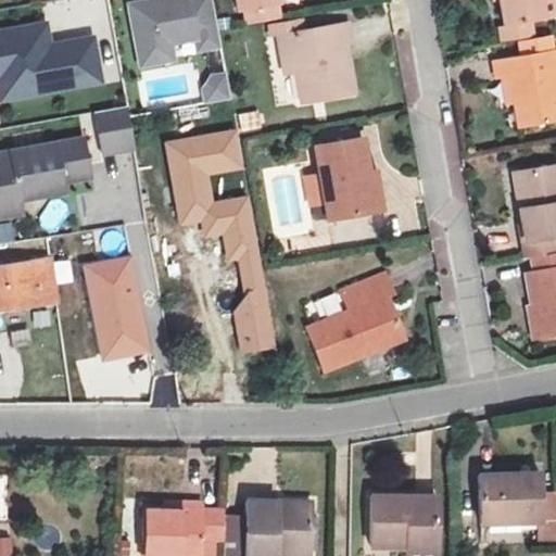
[(222,53),(210,0),(140,0),(125,3),(138,70),(222,53)]
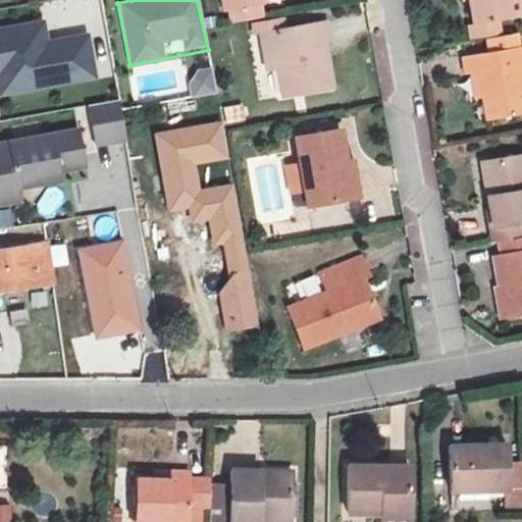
[(226,9),(256,4),(258,3),(257,0),(219,0),(221,9),(226,9)]
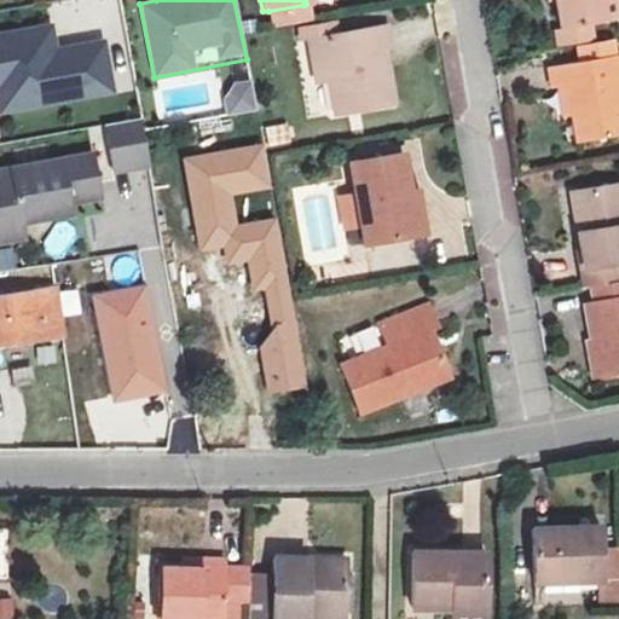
[(618,0),(553,0),(557,27),(585,22),(602,18),(602,17),(618,13),(618,0)]
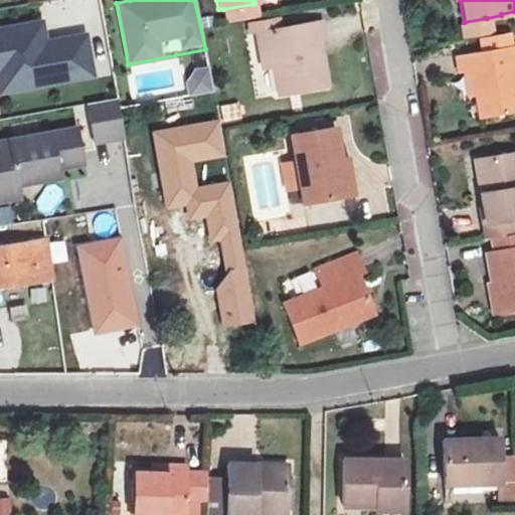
[(226,23),(254,17),(252,4),(223,9),(226,23)]
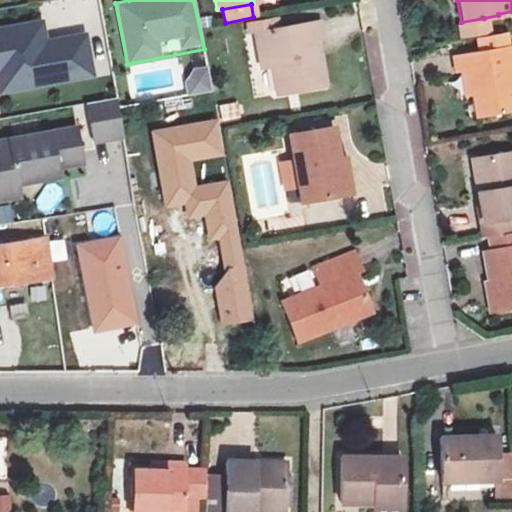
[(459,37),(487,32),(484,18),(461,22),(456,23),(459,37)]
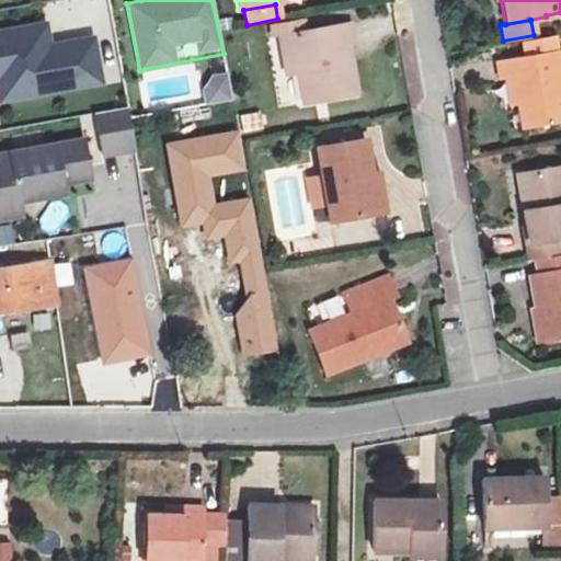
[(279,38),(304,34),(301,22),(271,26),(272,39),(279,38)]
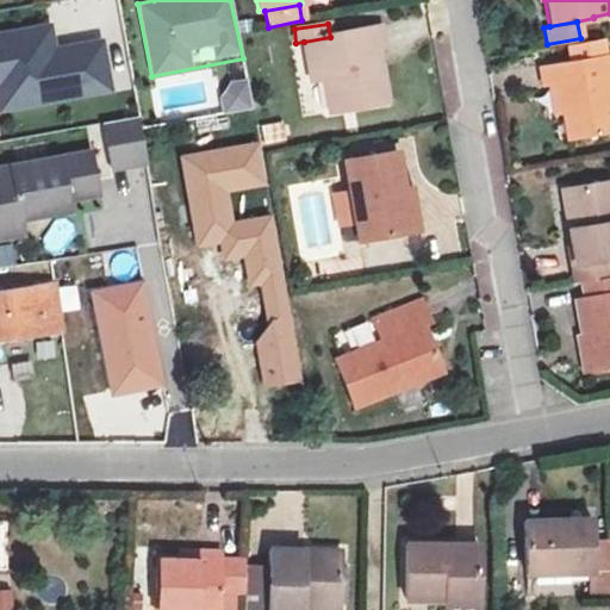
[(304,42),(311,82),(324,79),(331,114),(388,104),(381,66),(371,68),(368,50),(379,48),(383,48),(378,26),(330,37),(304,42)]
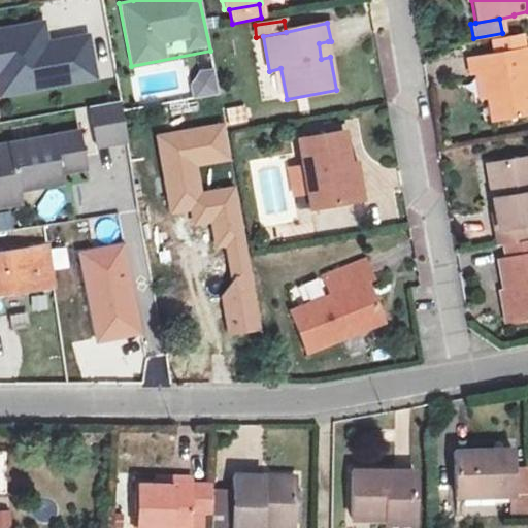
[(493,54),(523,48),(520,35),(491,40),(493,54)]
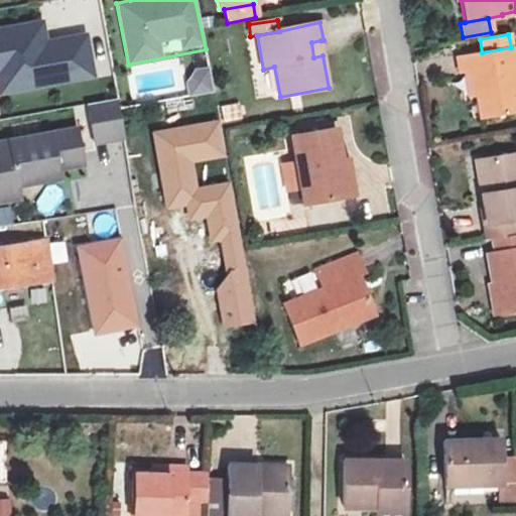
[(323,55),(320,40),(311,42),(313,57),(323,55)]
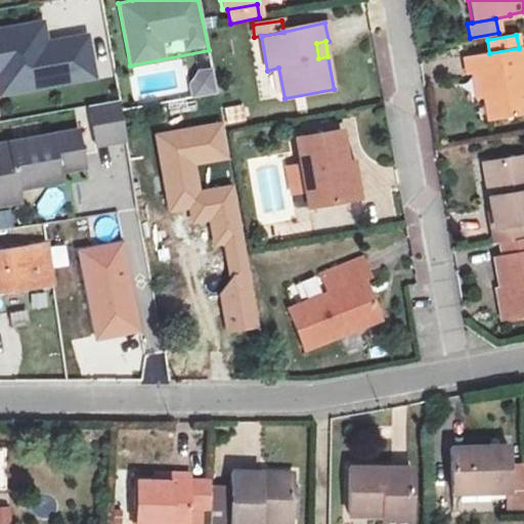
[(489,87),(495,119),(523,114),(523,47),(519,48),(489,53),(464,58),(467,76),(471,76),(474,90),(489,87)]
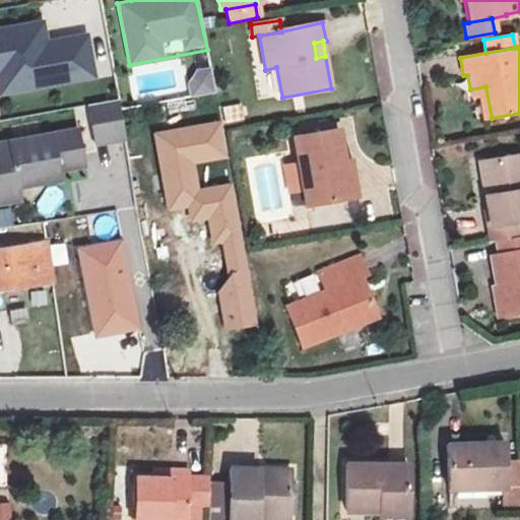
[(0,55),(0,123),(75,118),(69,50),(0,55)]
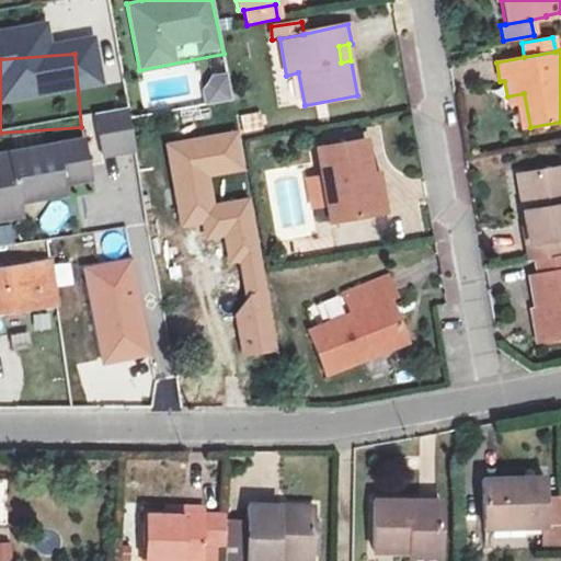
[(203,75),(205,104),(230,102),(228,72),(203,75)]
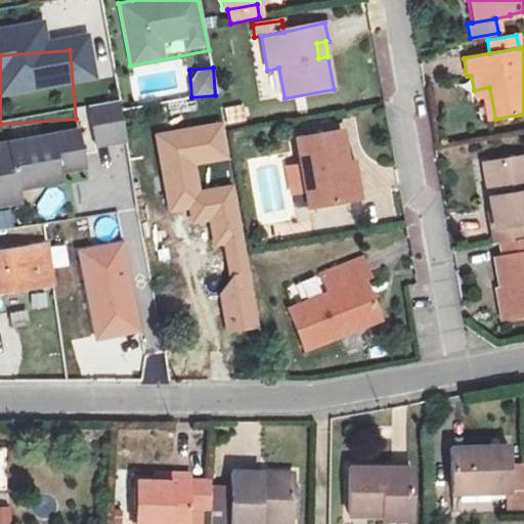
[(495,119),(489,87),(474,90),(476,101),(484,99),(487,121),(495,119)]
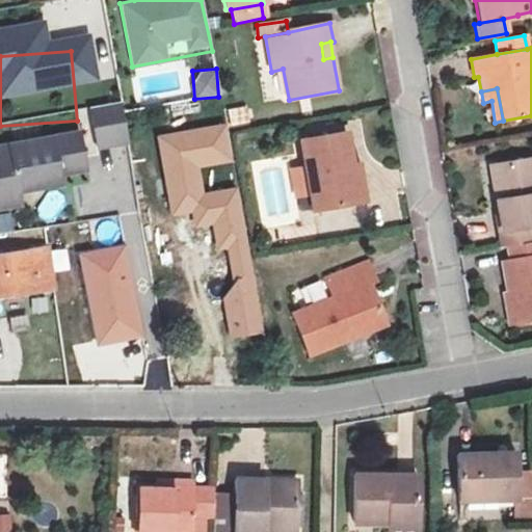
[(91,108),(97,148),(127,143),(122,104),(91,108)]
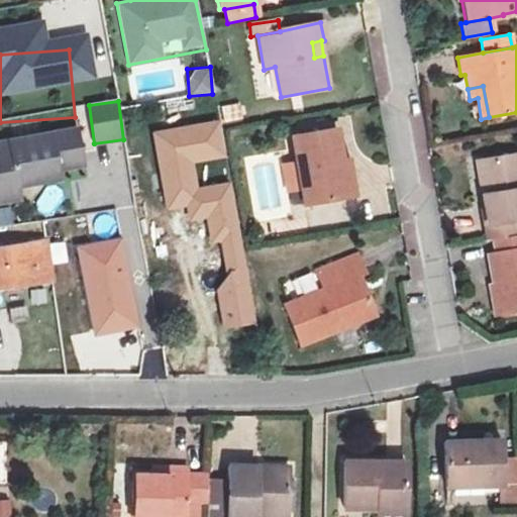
[(219,107),(222,122),(241,120),(239,104),(219,107)]
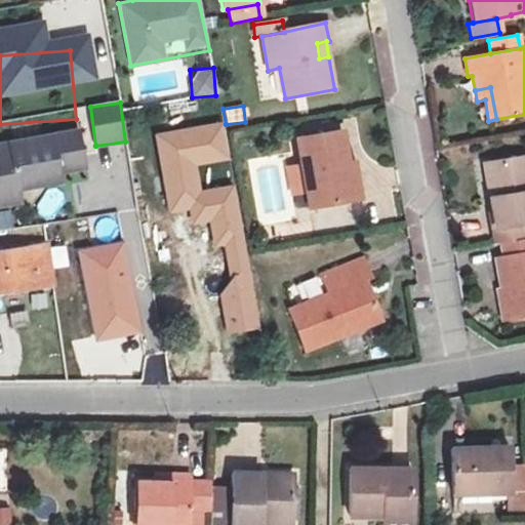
[(78,158),(76,123),(42,125),(44,160),(78,158)]
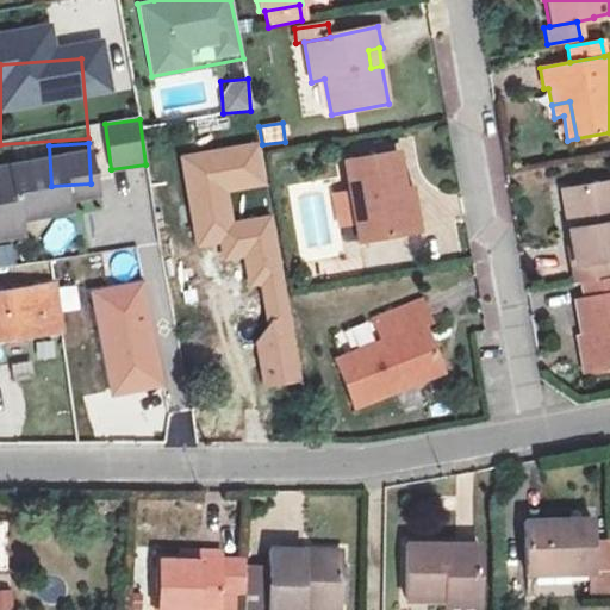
[(355,225),(359,243),(405,235),(398,193),(404,192),(397,154),(344,163),(350,195),(355,225)]
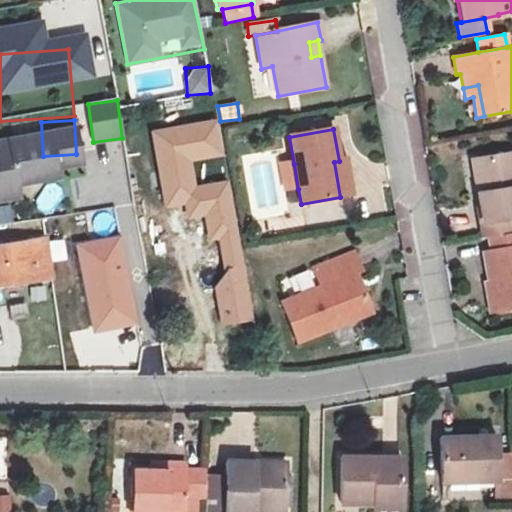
[(511,152),(470,160),(482,225),(509,220),(511,219),(511,152)]
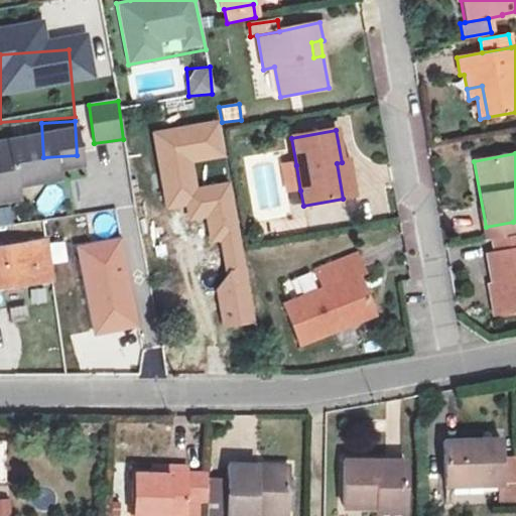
[(337,163),(343,199),(354,197),(347,161),(342,162),(337,163)]
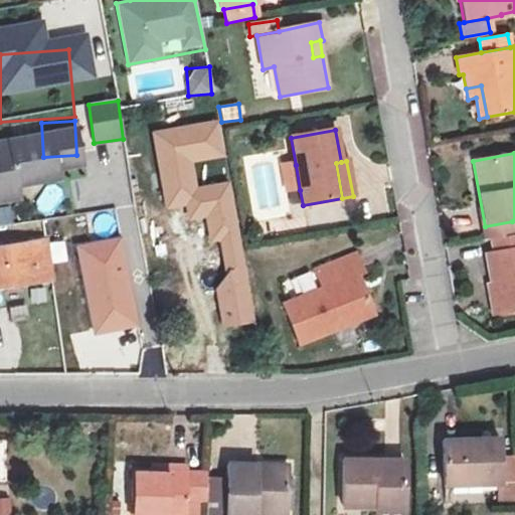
[(283,167),(288,193),(300,190),(296,165),(283,167)]
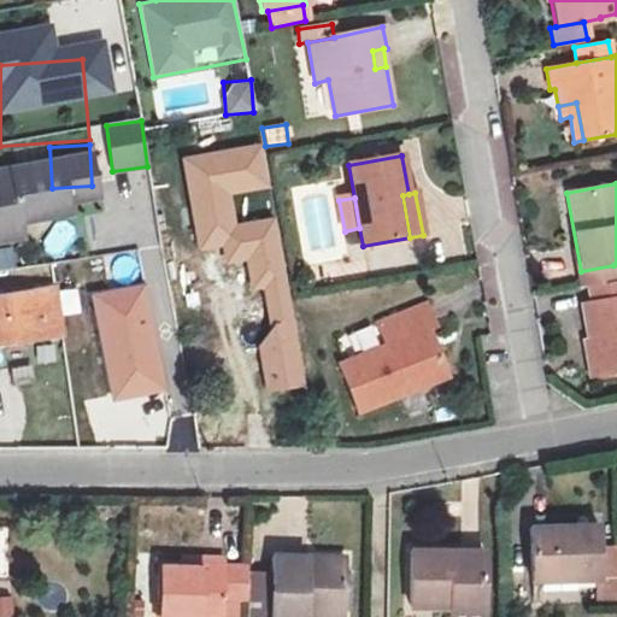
[(218,206),(186,211),(191,242),(223,236),(218,206)]
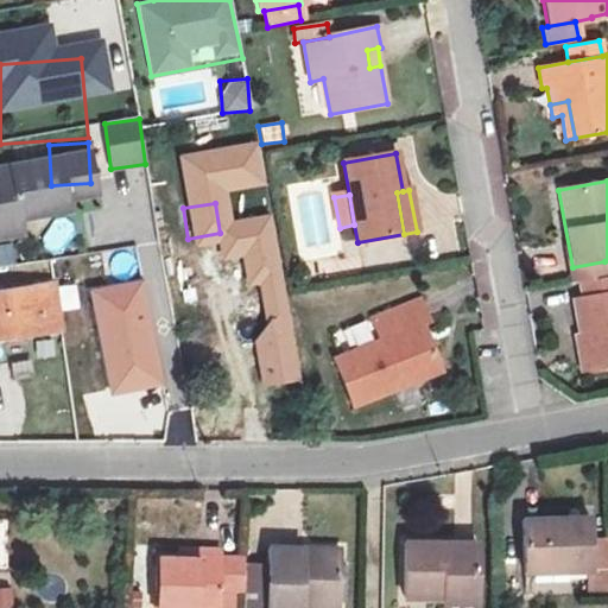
[(247,246),(274,241),(270,217),(244,222),(247,246)]
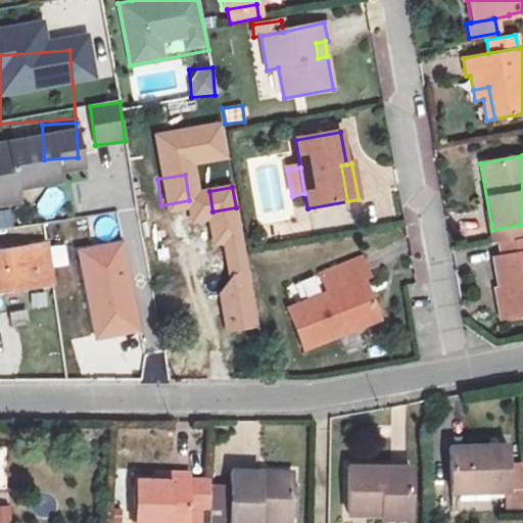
[(492,244),(522,239),(520,225),(492,230),(489,230),(492,244)]
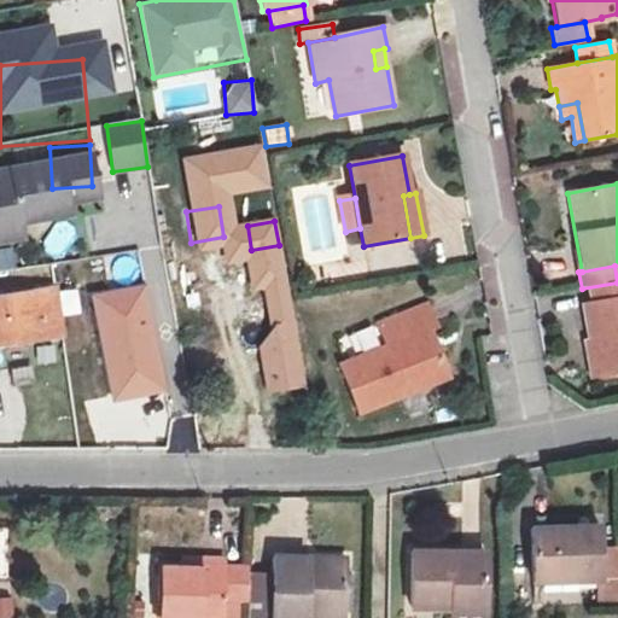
[(582,305),(595,378),(617,373),(617,283),(589,289),(592,303),(582,305)]
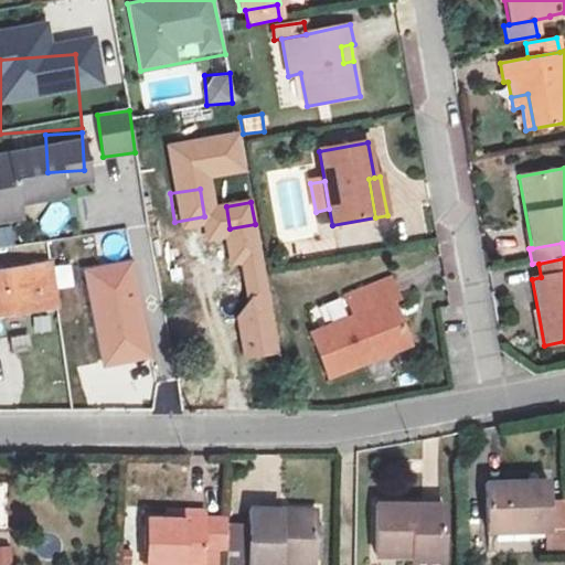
[(0,315),(56,307),(50,264),(0,270),(0,315)]
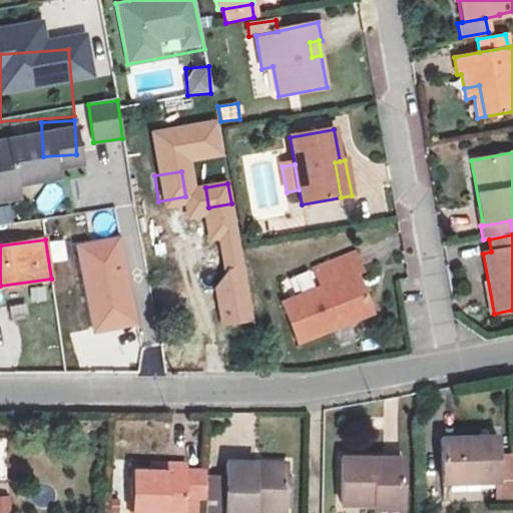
[(323,289),(285,304),(300,343),(334,330),(331,324),(371,308),(359,276),(365,274),(357,254),(316,271),(323,289)]
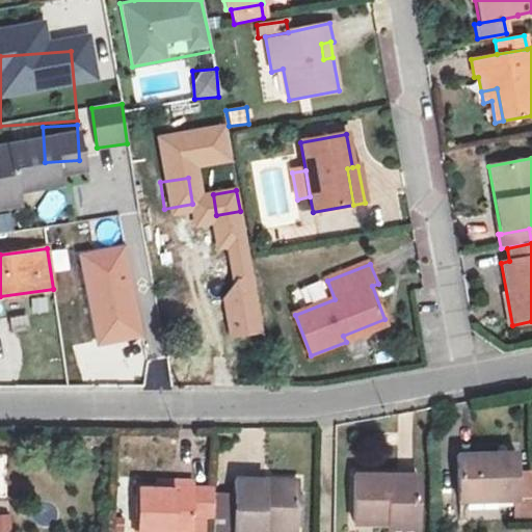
[(346,342),(388,325),(384,319),(343,336),(346,342)]
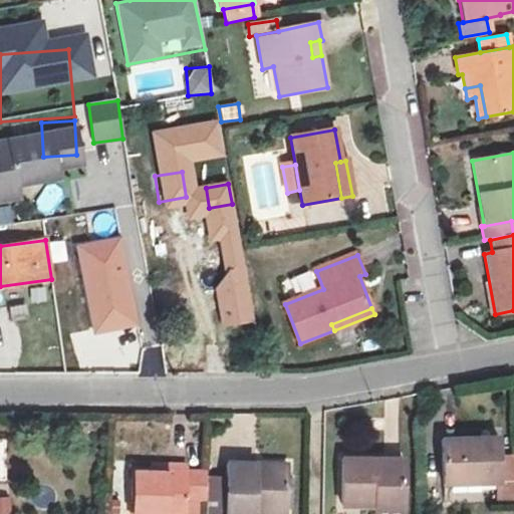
[(497,455),(496,437),(441,439),(442,482),(495,479),(498,479),(497,455)]
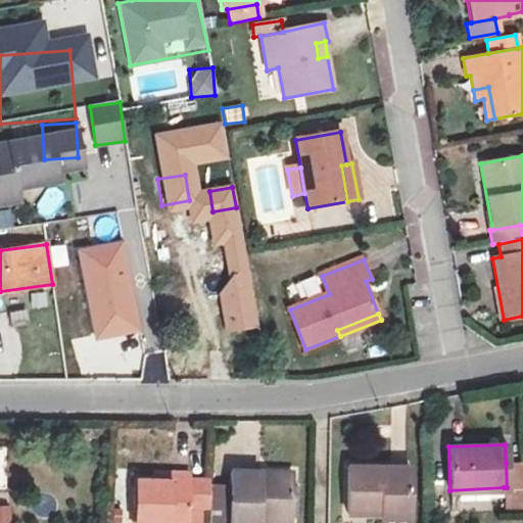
[(522,462),(506,463),(507,487),(504,487),(505,507),(522,506),(522,462)]
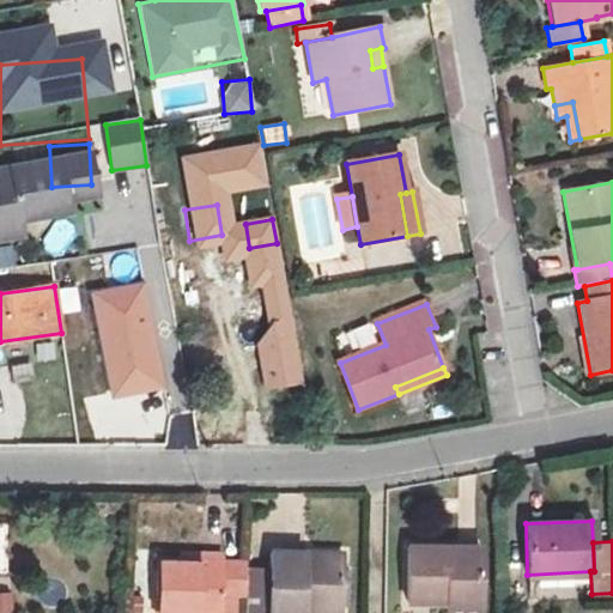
[(407,546),(407,601),(478,601),(479,546),(407,546)]
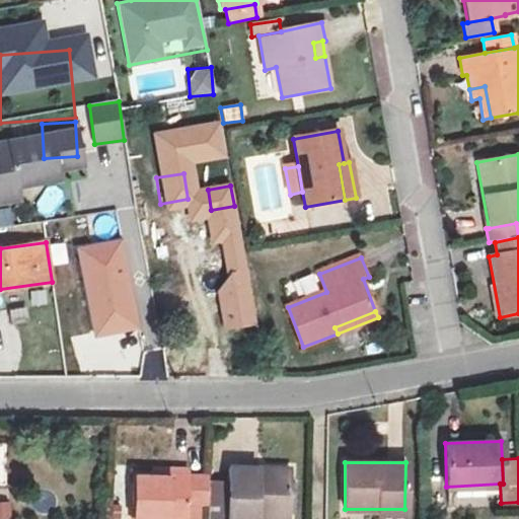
[(227,466),(224,518),(254,518),(255,512),(287,514),(288,468),(227,466)]
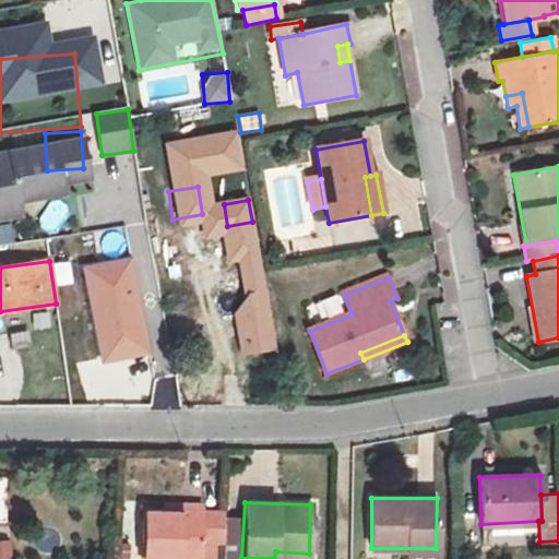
[(141,558),(153,558),(211,558),(212,543),(222,544),(223,512),(200,512),(200,507),(182,506),(181,511),(141,510),(141,558)]
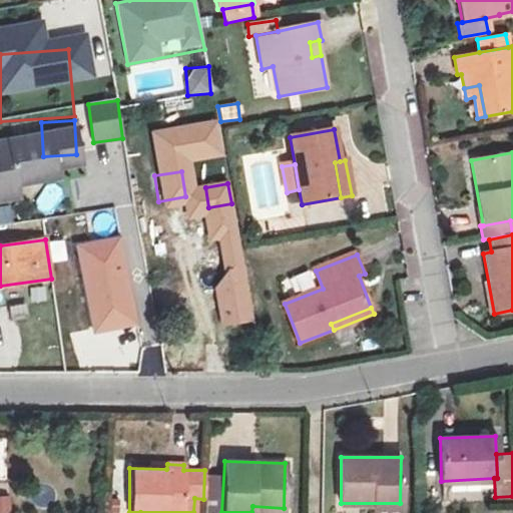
[(0,512),(8,512),(7,497),(0,497),(0,512)]
